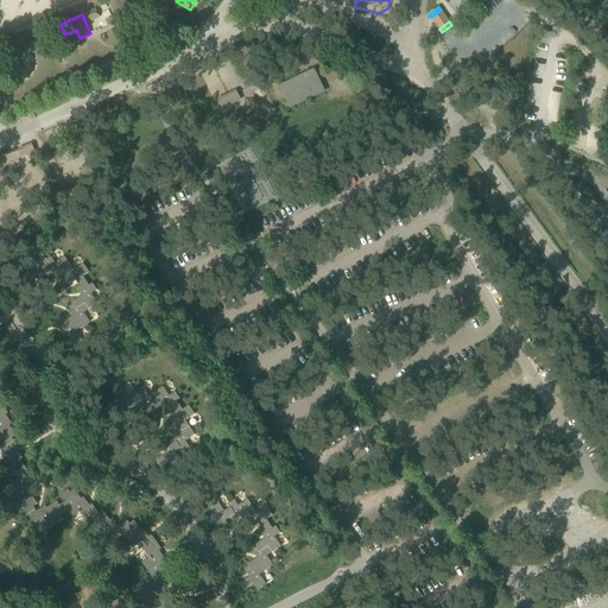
[(23,39),(12,43),(17,54),(27,49),(23,39)]
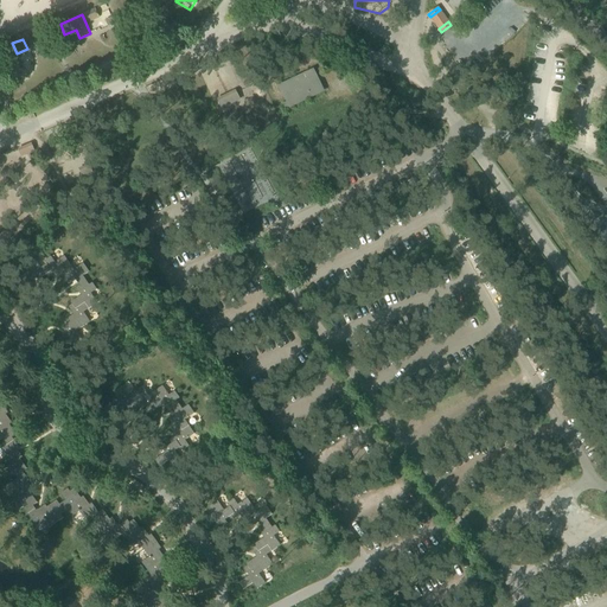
[(280,87),(291,107),(323,91),(313,71),(280,87)]
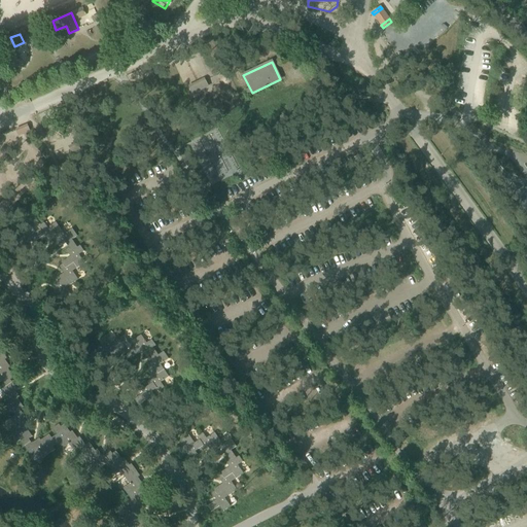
[(197,84),(195,81),(188,84),(194,95),(211,86),(208,79),(197,84)]
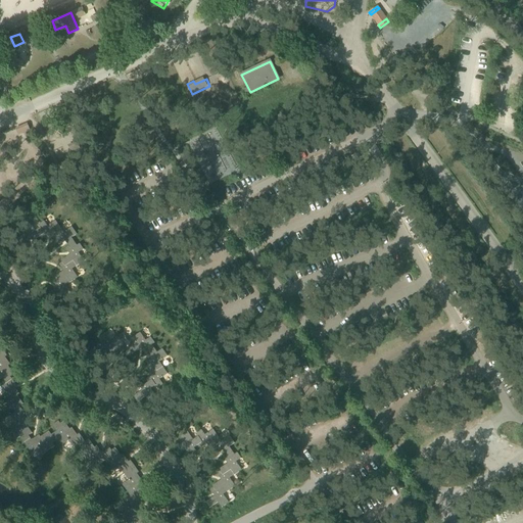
[(48,235),(54,244),(62,238),(57,230),(59,228),(55,222),(47,227),(43,222),(38,226),(40,229),(46,237),(48,235)]
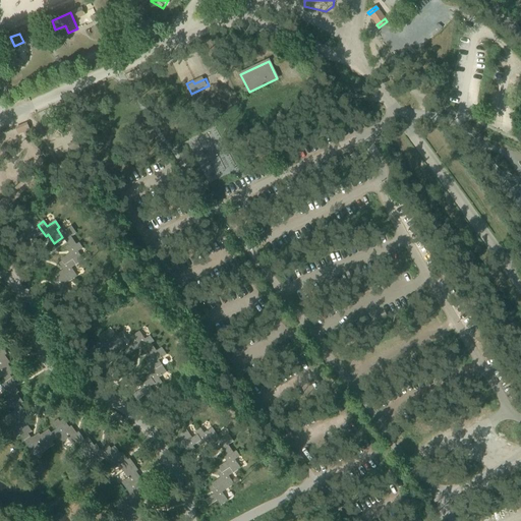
[(42,239),(46,236),(40,228),(35,231),(31,224),(23,230),(25,233),(17,238),(21,244),(31,238),(35,244),(38,242),(36,238),(40,236),(42,239)]
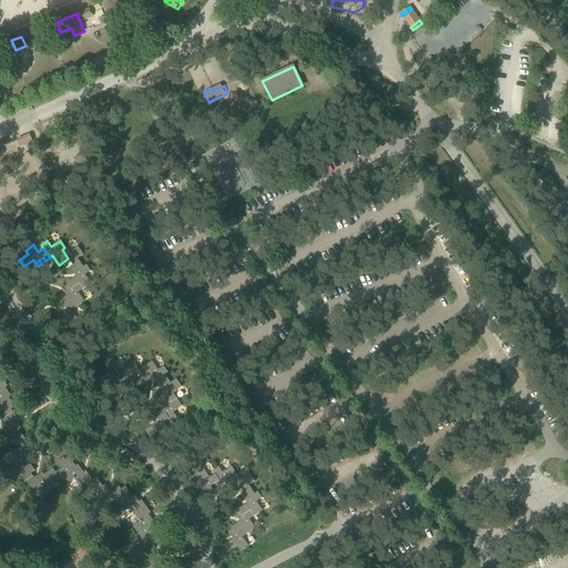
[(70,271),(73,274),(83,267),(78,260),(83,255),(77,247),(70,252),(66,247),(64,247),(62,250),(68,259),(59,265),(60,265),(62,264),(64,267),(71,263),(74,267),(70,271)]
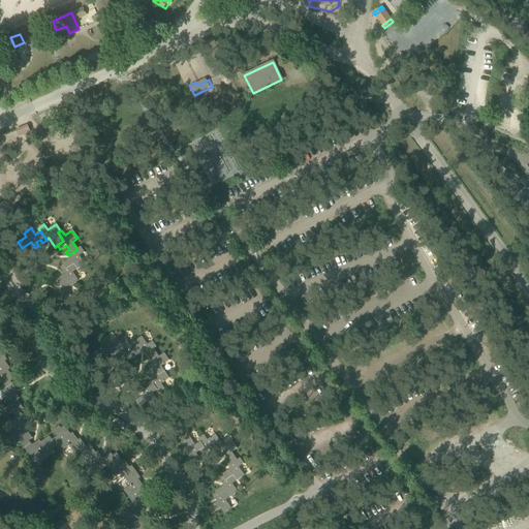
[(70,258),(62,263),(66,270),(74,263),(79,269),(85,265),(80,257),(85,253),(81,247),(78,249),(68,255),(70,258)]
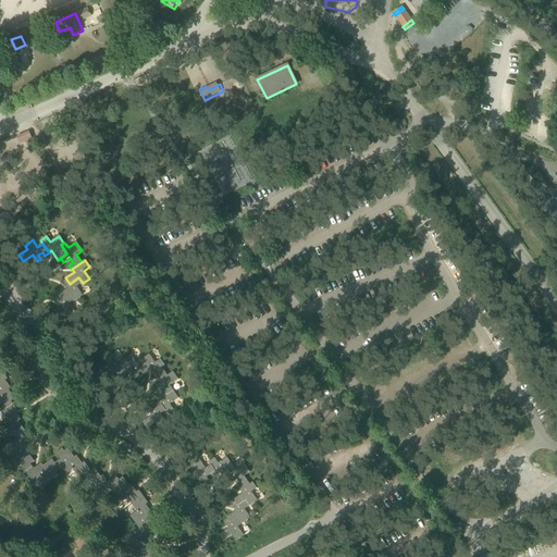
[(67,289),(59,295),(64,301),(73,296),(76,300),(83,296),(76,287),(83,283),(78,277),(70,284),(65,277),(64,279),(67,284),(64,286),(67,289)]
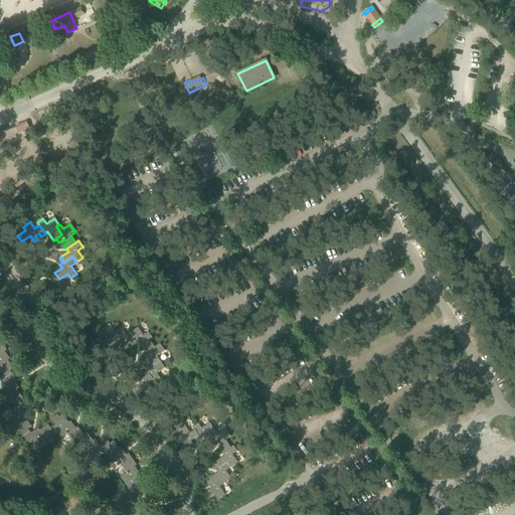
[(59,279),(54,273),(52,274),(54,276),(51,277),(56,283),(47,289),(51,295),(59,290),(62,294),(69,289),(64,282),(70,278),(67,274),(59,279)]
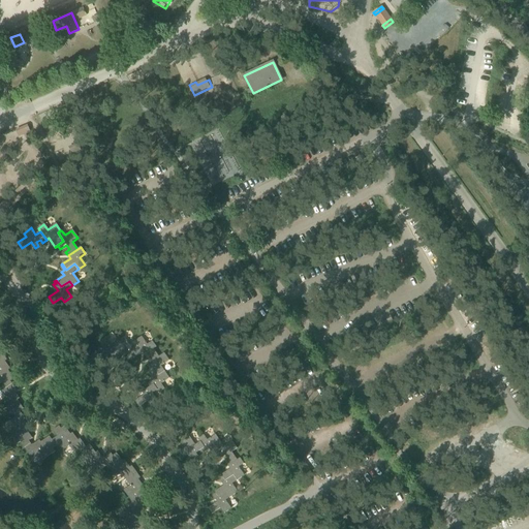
[(127,351),(128,352),(136,347),(133,342),(129,345),(124,337),(116,342),(119,347),(111,353),(115,360),(127,351)]
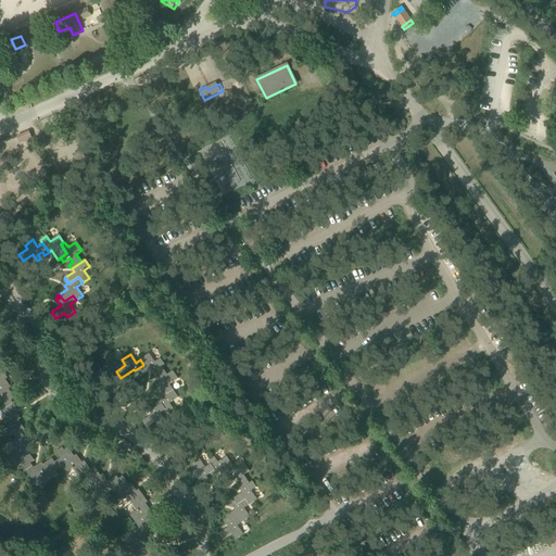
[(151,374),(161,367),(165,365),(161,358),(154,363),(149,354),(140,359),(143,365),(135,370),(140,377),(149,370),(151,374)]
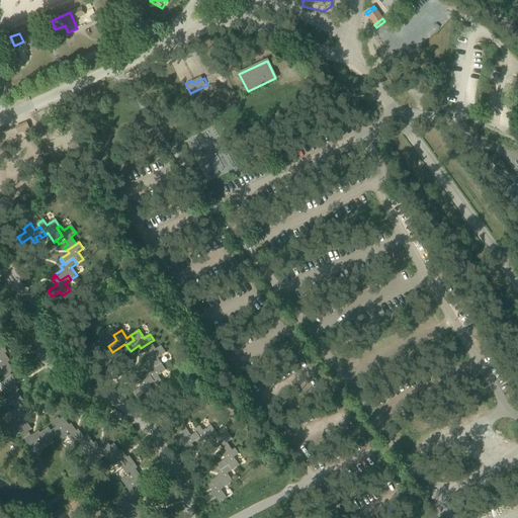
[(110,354),(112,352),(108,346),(116,340),(113,335),(109,338),(105,332),(98,337),(100,340),(91,346),(95,351),(104,346),(110,354)]
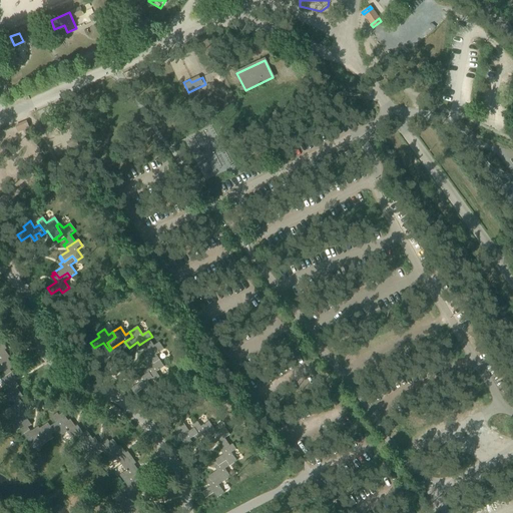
[(153,347),(148,339),(139,345),(141,348),(144,345),(148,351),(142,355),(144,358),(148,356),(153,364),(159,360),(156,356),(163,351),(158,343),(153,347)]
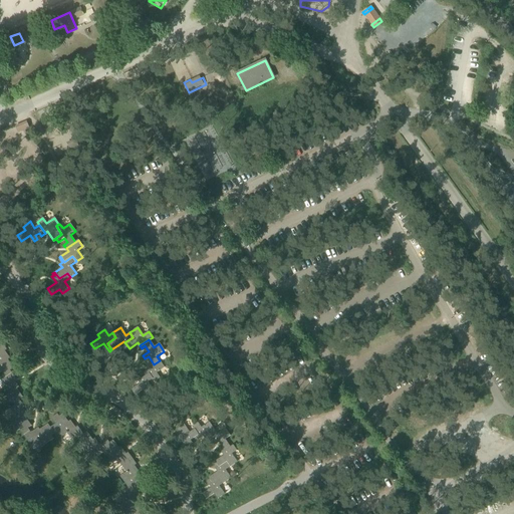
[(0,372),(2,371),(5,376),(12,372),(10,370),(14,367),(8,359),(10,358),(5,350),(7,349),(3,343),(0,344),(0,372)]
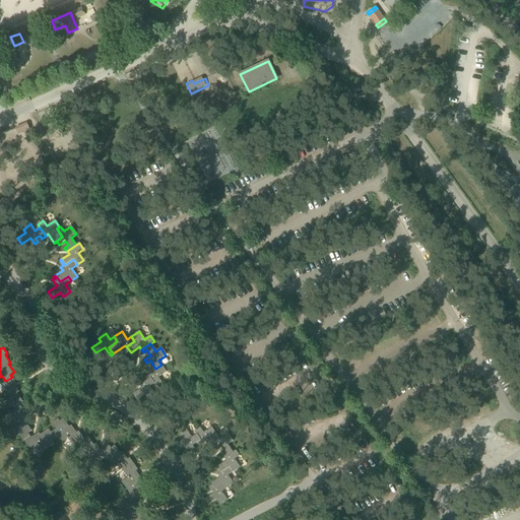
[(151,373),(148,375),(154,384),(155,385),(160,381),(158,378),(167,372),(161,365),(155,369),(150,361),(146,363),(145,364),(151,373)]
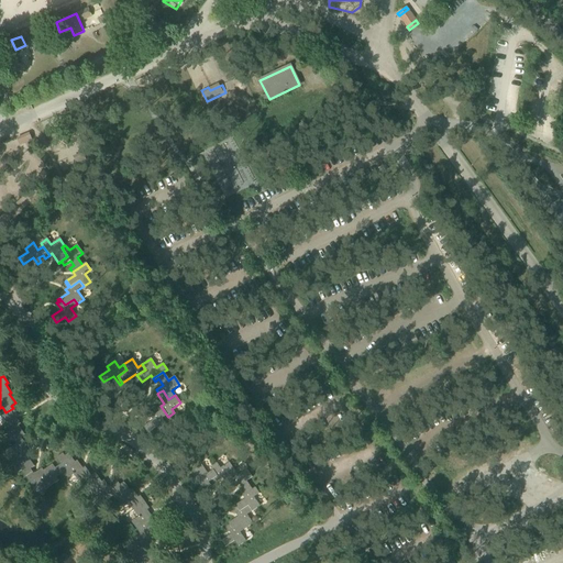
[(167,416),(161,406),(156,408),(158,412),(154,415),(152,411),(147,414),(153,420),(143,427),(147,432),(155,427),(159,433),(167,428),(162,419),(167,416)]
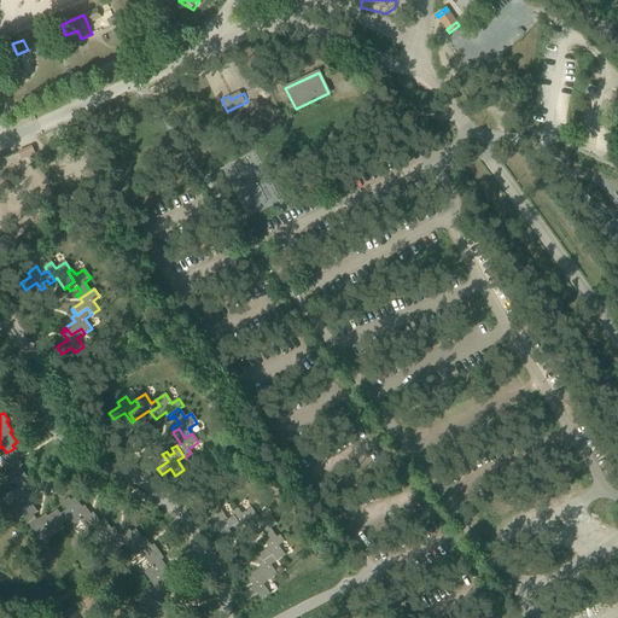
[(13,482),(17,488),(24,483),(23,481),(28,477),(21,467),(23,466),(17,456),(19,455),(15,448),(6,453),(1,456),(7,465),(0,468),(0,471),(10,484),(13,482)]
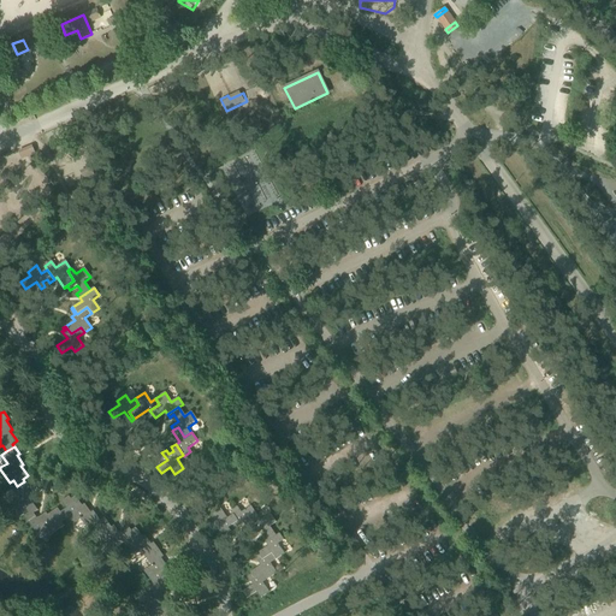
[(23,515),(29,522),(36,516),(34,514),(37,510),(31,501),(34,499),(28,490),(30,489),(24,481),(17,486),(12,490),(17,498),(10,503),(21,517),(23,515)]
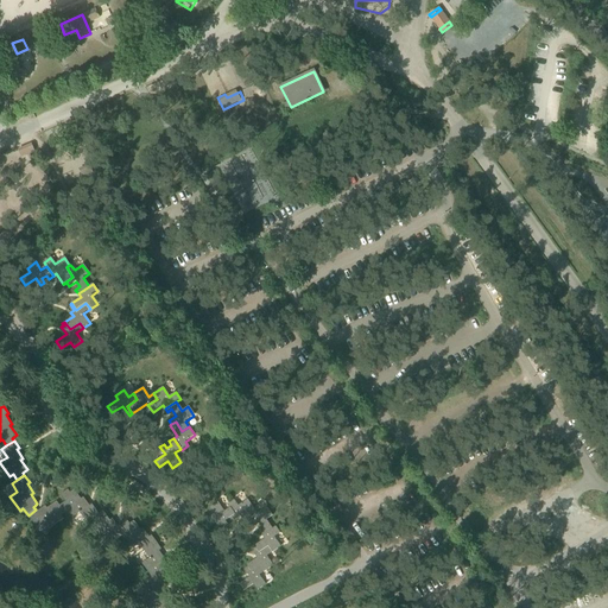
[(84,520),(90,517),(97,512),(92,505),(89,506),(83,498),(81,499),(74,489),(70,493),(68,489),(61,494),(65,501),(59,506),(57,501),(54,504),(63,514),(67,511),(73,518),(80,513),(84,520)]
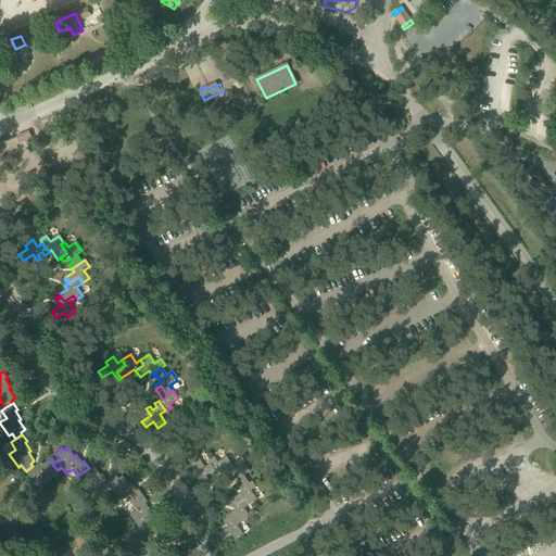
[(212,477),(217,474),(216,472),(230,463),(227,457),(218,463),(214,457),(209,460),(211,465),(205,468),(200,459),(196,462),(206,477),(210,474),(212,477)]
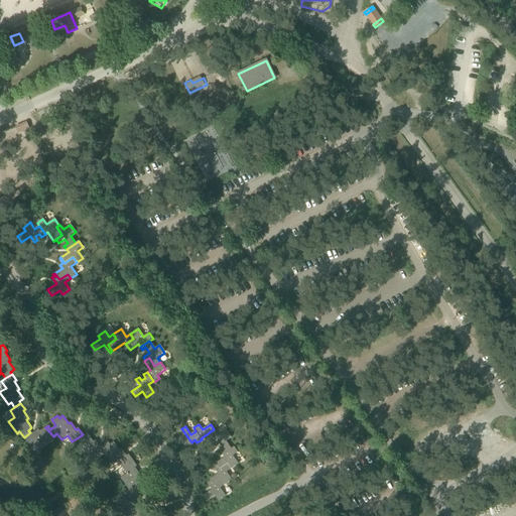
[(51,437),(53,436),(45,427),(40,431),(38,429),(31,434),(30,432),(24,437),(31,447),(37,442),(41,448),(53,440),(51,437)]
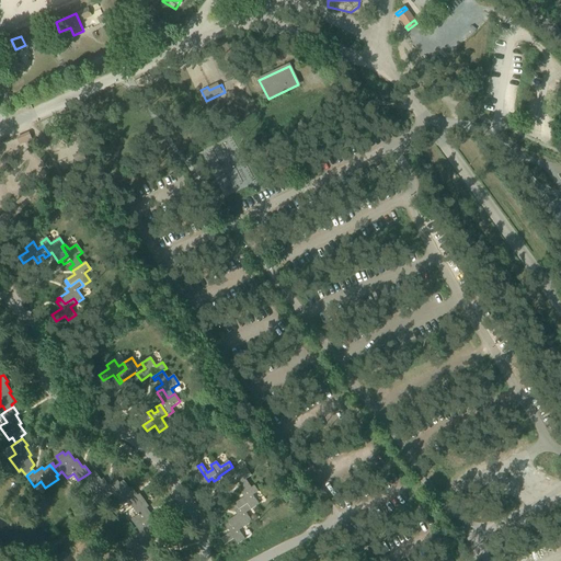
[(207,481),(208,481),(197,466),(193,469),(196,474),(187,481),(192,488),(202,480),(206,488),(209,485),(207,481)]
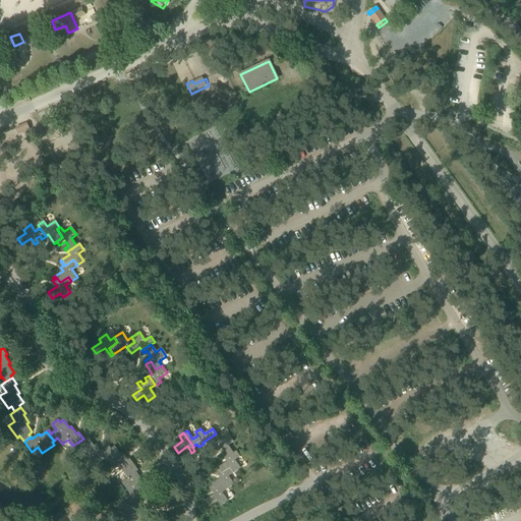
[(222,449),(227,457),(233,454),(228,446),(233,443),(228,435),(220,440),(216,433),(203,443),(204,444),(206,443),(211,452),(213,451),(215,454),(222,449)]
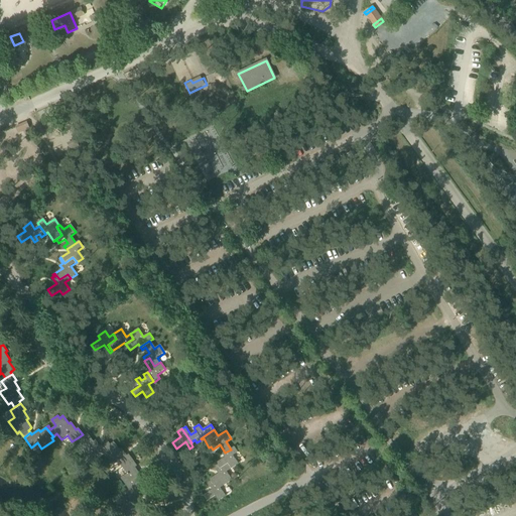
[(96,460),(104,455),(105,454),(101,447),(96,440),(93,441),(88,433),(84,436),(83,434),(77,438),(80,443),(77,445),(86,458),(92,454),(96,460)]
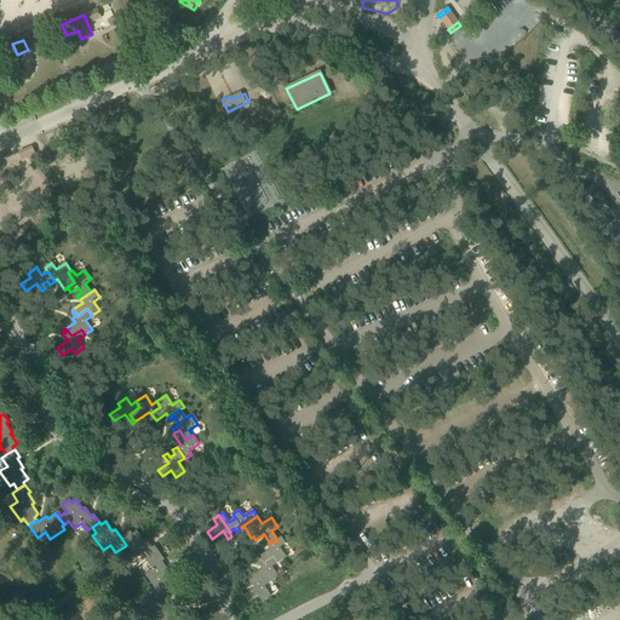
[(142,555),(145,561),(159,551),(155,546),(153,547),(145,539),(143,540),(137,530),(132,534),(130,530),(121,538),(126,545),(125,546),(135,560),(142,555)]
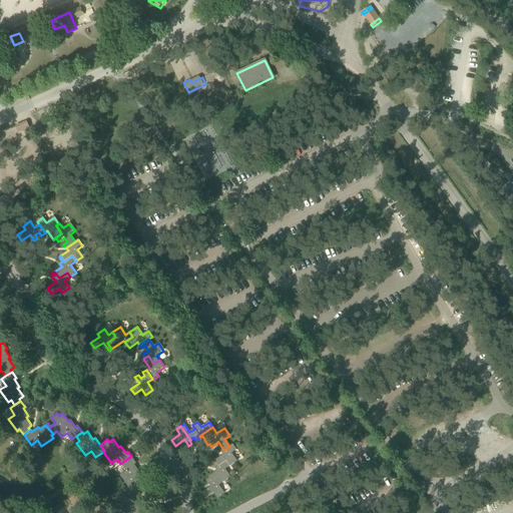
[(212,465),(214,468),(221,464),(225,470),(237,462),(231,454),(236,450),(232,445),(229,447),(223,450),(220,452),(222,455),(214,461),(215,462),(212,465)]
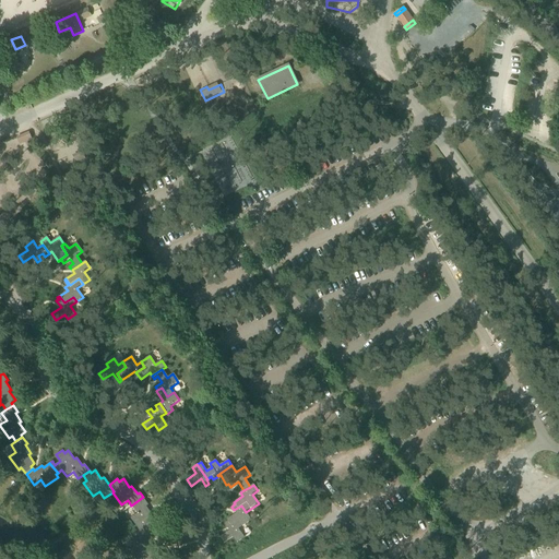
[(130,518),(139,531),(141,530),(145,536),(154,531),(152,527),(156,525),(150,516),(152,514),(146,507),(149,504),(143,497),(131,506),(138,513),(130,518)]
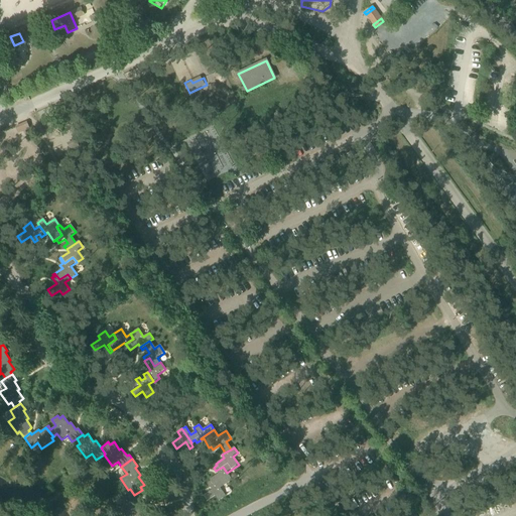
[(208,485),(211,489),(218,484),(220,488),(232,481),(227,473),(223,467),(216,471),(218,474),(209,480),(212,483),(208,485)]
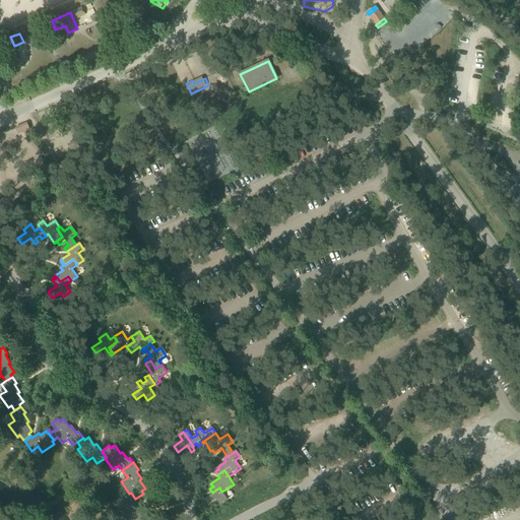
[(219,488),(212,493),(213,495),(205,500),(209,505),(216,500),(220,506),(228,501),(221,492),(219,488)]
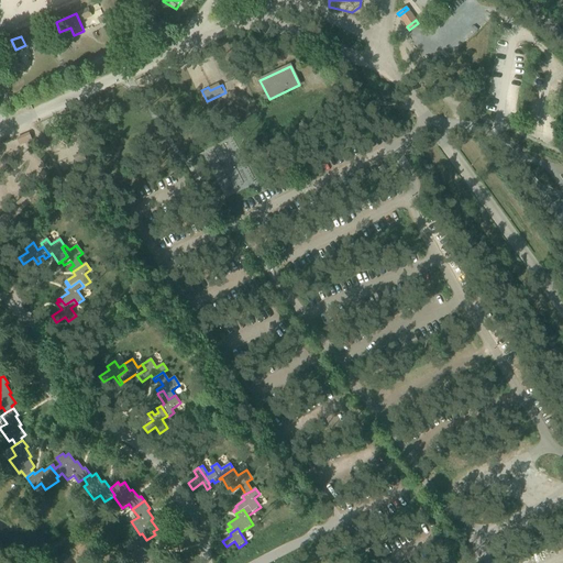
[(142,562),(143,562),(153,562),(152,561),(156,559),(150,550),(152,548),(146,540),(142,533),(140,534),(132,540),(138,547),(131,552),(138,562),(142,562)]
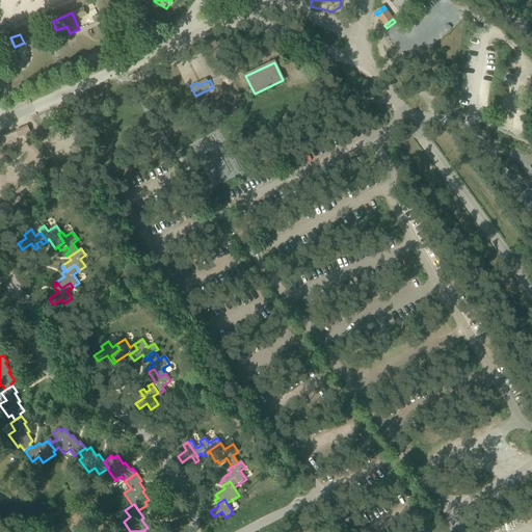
All buildings are outlined.
